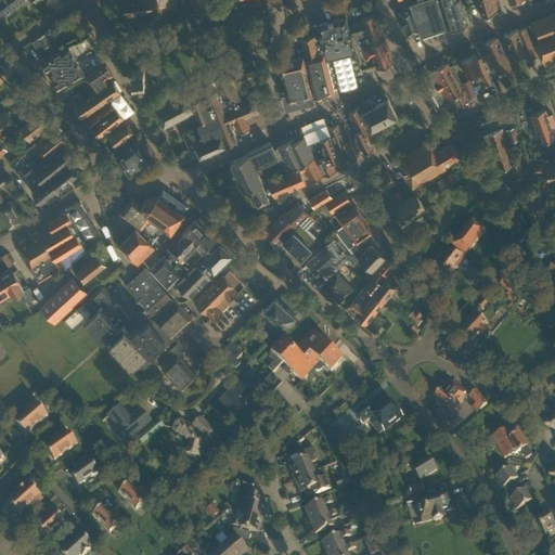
[(0,0),(0,17),(0,18),(13,8),(7,0),(0,0)]
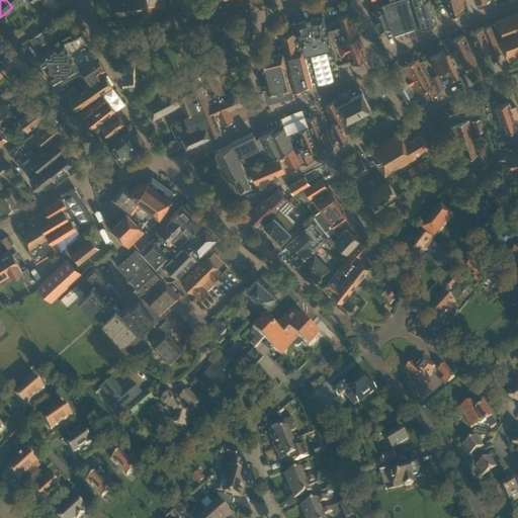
[(117,0),(117,1),(115,1),(117,15),(133,13),(132,4),(131,0),(117,0)]
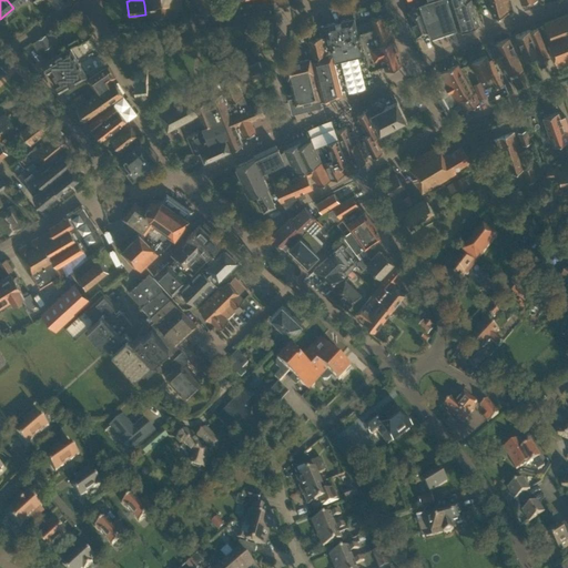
[(181,0),(174,0),(144,4),(145,14),(152,13),(152,17),(172,13),(172,11),(182,9),(181,0)]
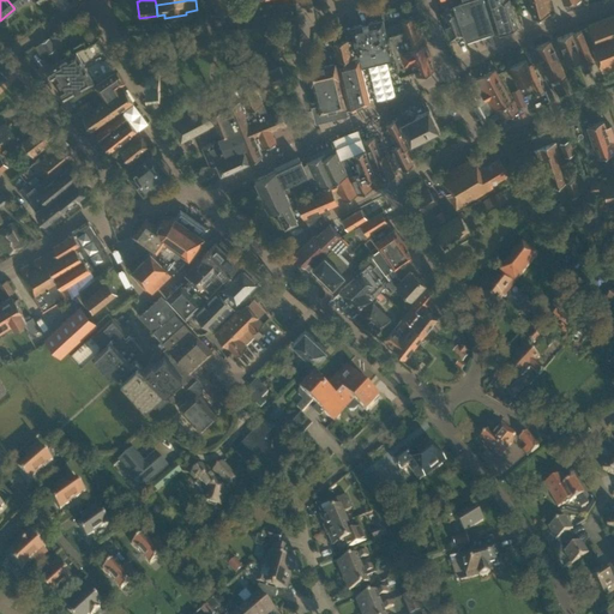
[(216,14),(234,7),(230,0),(206,0),(209,4),(211,2),(216,14)]
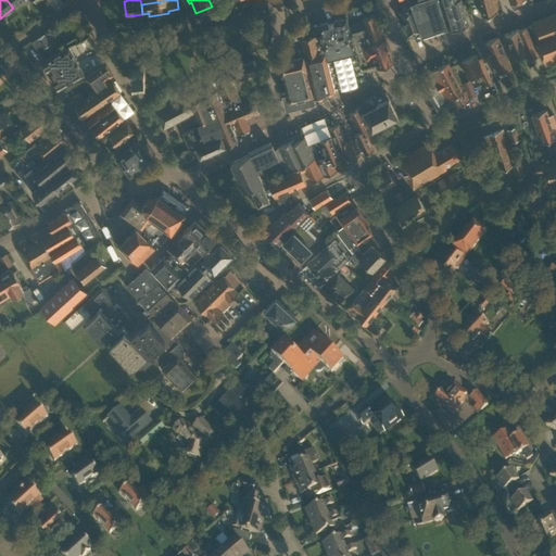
[(446,27),(440,2),(431,5),(429,0),(418,0),(411,2),(413,8),(400,11),(408,36),(420,32),(421,35),(446,27)]
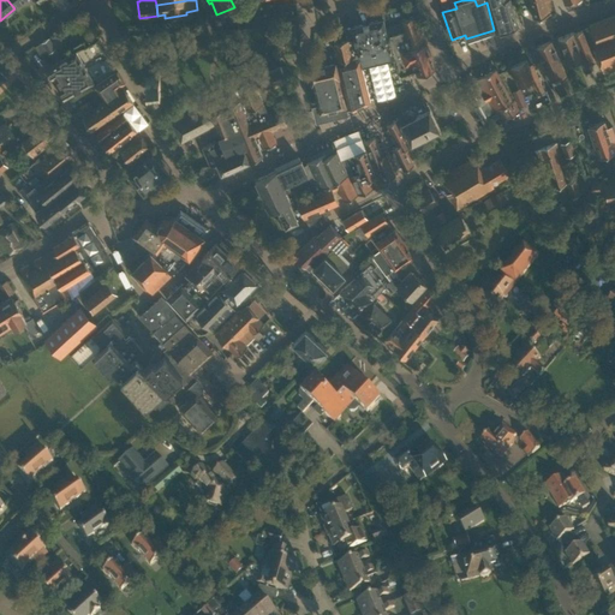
[(484,0),(487,3),(494,30),(495,30),(496,34),(519,27),(509,0),(484,0)]
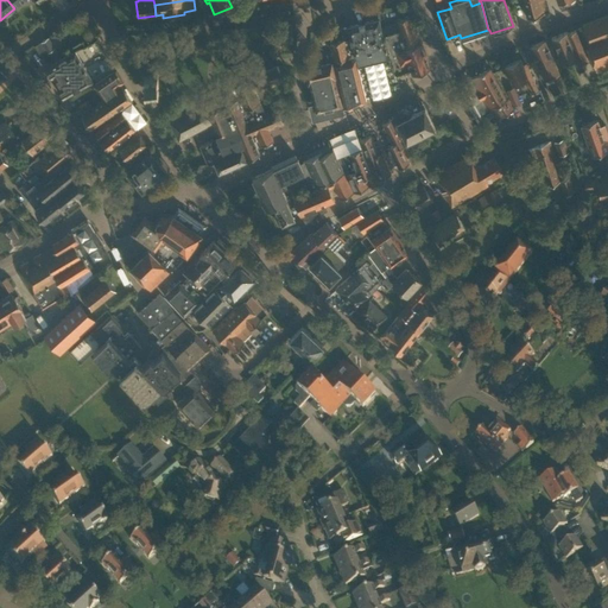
[(521,0),(527,18),(546,13),(542,0),(521,0)]
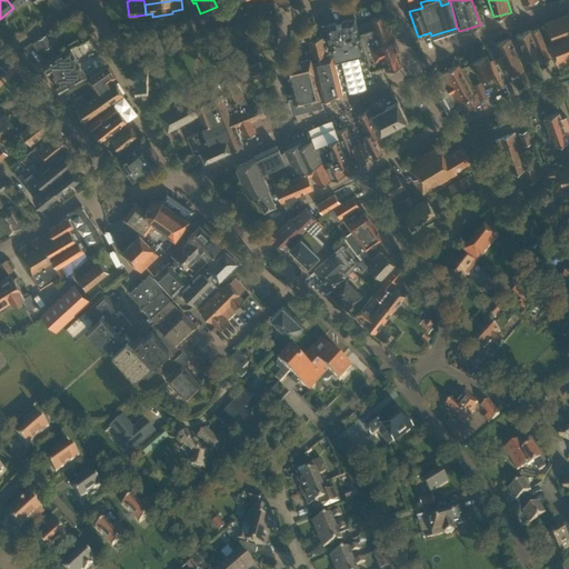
[(560,68),(568,65),(568,12),(543,23),(550,40),(549,40),(560,68)]
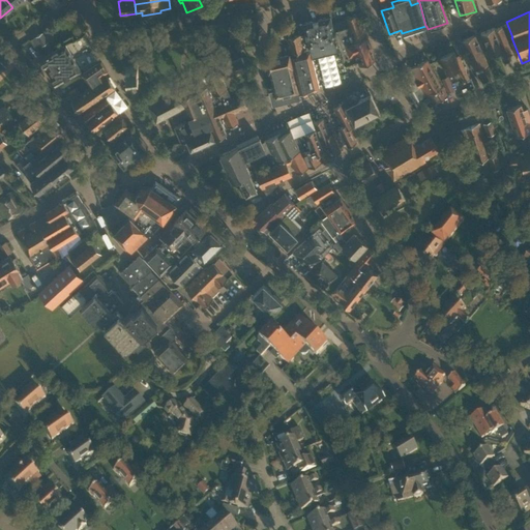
[(360,12),(346,18),(331,23),(335,36),(337,42),(336,42),(336,45),(337,45),(344,64),(352,61),(358,59),(360,64),(376,58),(367,37),(360,12)]
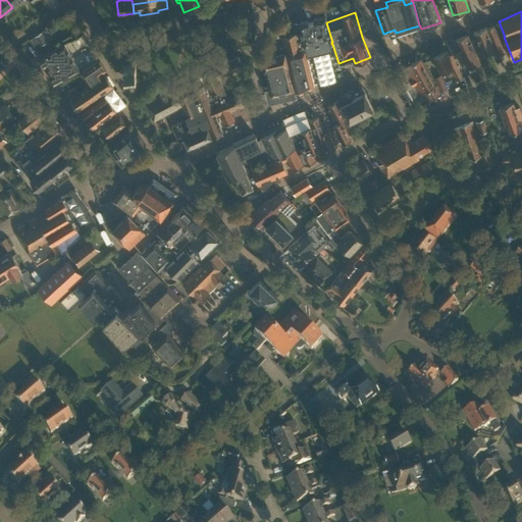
[(332,51),(330,41),(325,16),(299,23),(301,34),(304,47),(305,47),(308,56),(332,51)]
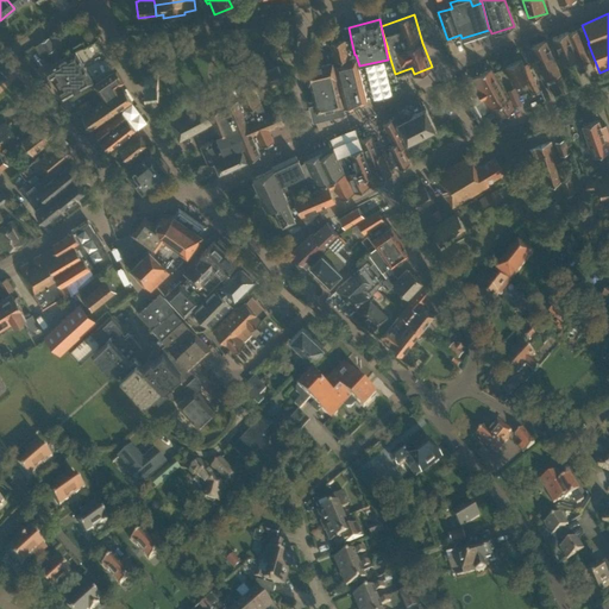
[(282,54),(282,42),(293,42),(292,25),(276,26),(263,26),(264,43),(269,43),(270,54),(282,54)]
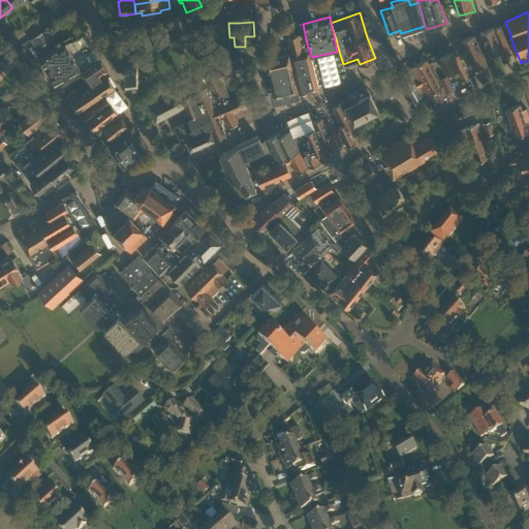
[(494,28),(479,33),(489,56),(502,51),(504,55),(511,53),(500,26),(494,28)]
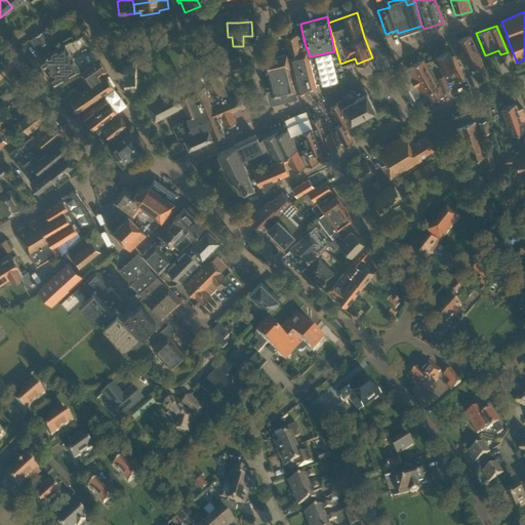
[(41,45),(47,41),(42,32),(30,40),(36,50),(42,46),(41,45)]
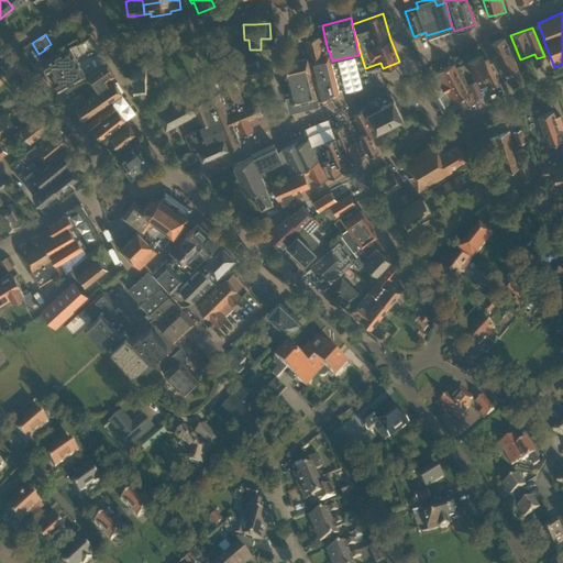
[(328,51),(324,36),(319,37),(319,36),(305,40),(309,57),(323,54),(322,52),(328,51)]
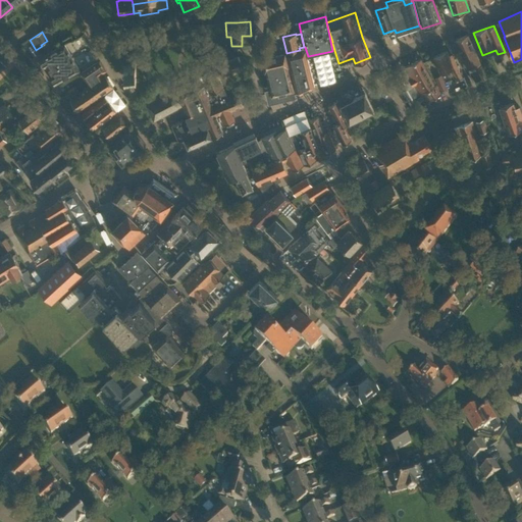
[(468,35),(455,40),(460,51),(456,53),(459,61),(464,59),(472,56),(469,49),(473,47),(475,46),(472,40),(470,41),(468,35)]
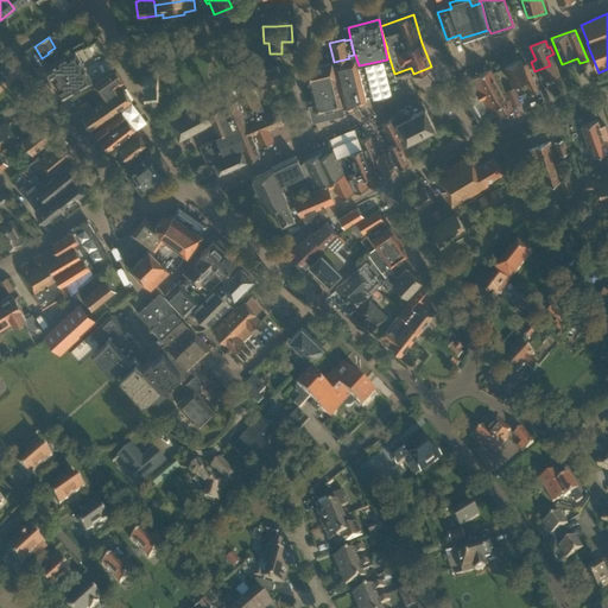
[(75,51),(46,68),(52,77),(55,76),(61,87),(58,88),(63,97),(93,81),(75,51)]
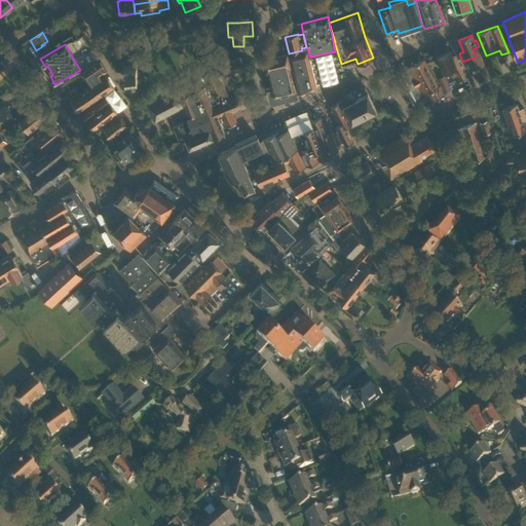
[(467,60),(472,70),(484,64),(477,47),(473,49),(476,57),(467,60)]
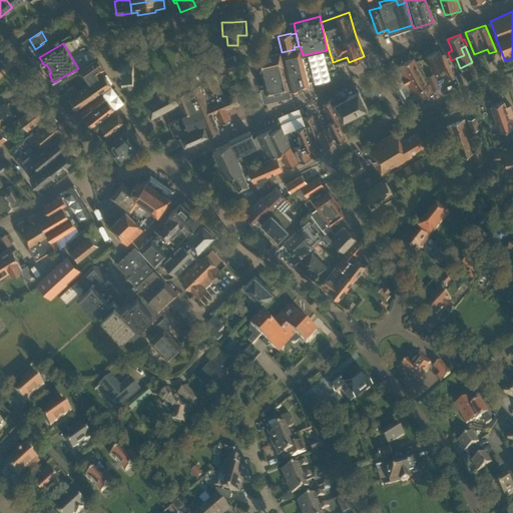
[(281,55),(280,53),(258,58),(261,71),(268,94),(288,89),(288,88),(290,88),(291,91),(295,93),(309,85),(300,50),(281,55)]
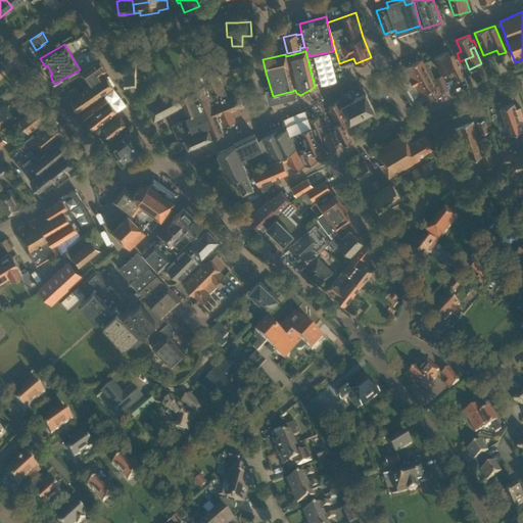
[(450,56),(447,51),(433,57),(440,74),(453,68),(458,80),(464,78),(454,55),(450,56)]
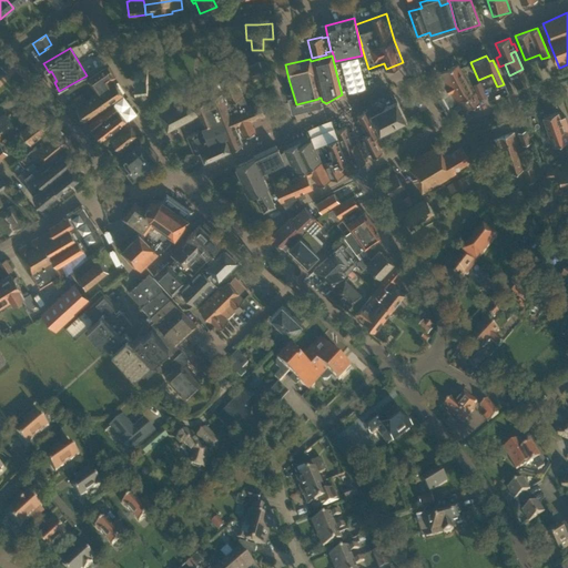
[(264,72),(259,60),(241,68),(241,67),(232,71),(234,74),(220,81),(225,93),(223,94),(222,92),(209,98),(210,100),(206,101),(206,100),(193,105),(189,98),(159,113),(168,131),(198,115),(204,130),(201,131),(201,130),(199,131),(198,131),(186,137),(194,153),(201,151),(204,160),(242,143),(240,135),(253,130),(250,122),(265,115),(260,102),(249,107),(240,83),(264,72)]
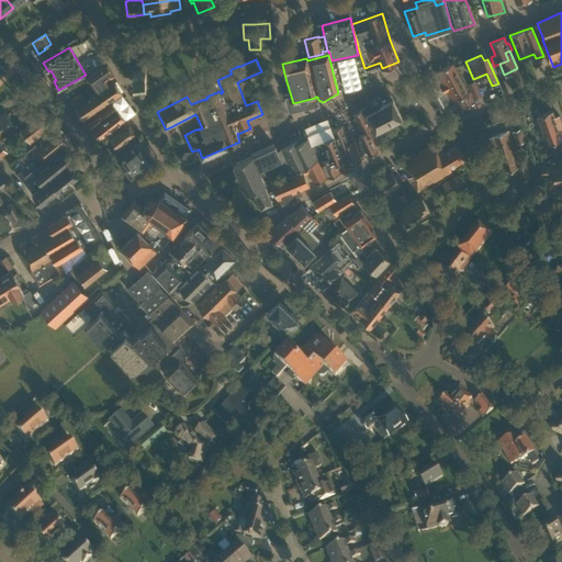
[(134,79),(148,78),(147,64),(133,66),(134,79)]
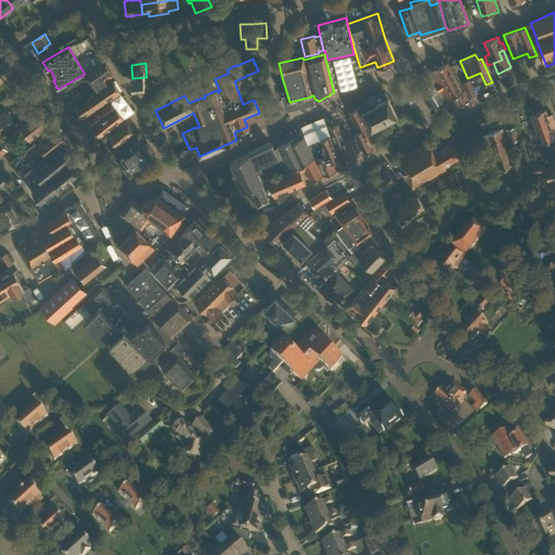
[(93,91),(103,104),(120,93),(112,79),(111,79),(110,77),(114,74),(106,64),(86,78),(94,91),(93,91)]
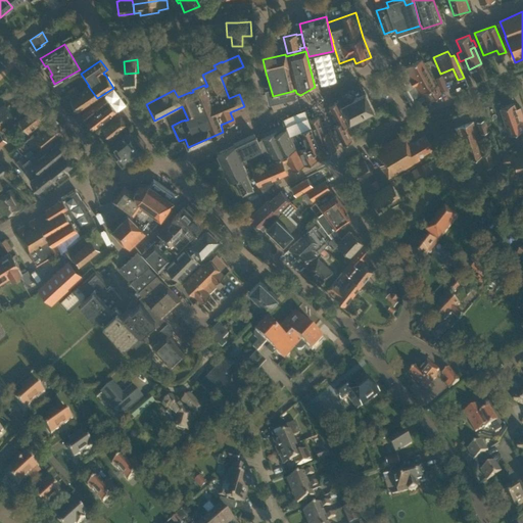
[(422,60),(406,68),(408,73),(412,80),(414,85),(420,95),(423,93),(425,98),(427,102),(441,95),(436,85),(435,86),(424,63),(422,60)]
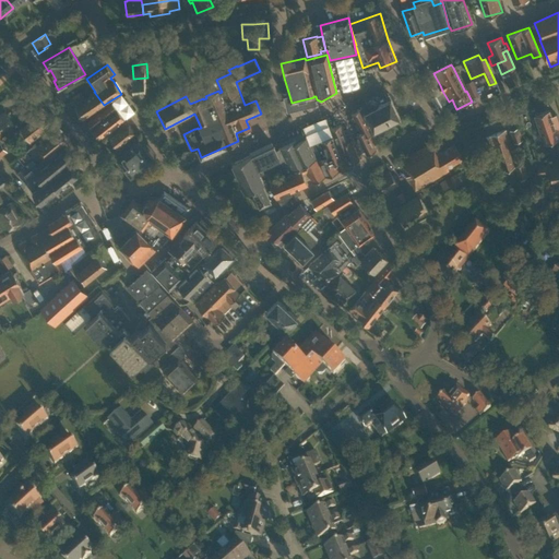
[(515,85),(523,82),(518,69),(510,72),(515,85)]
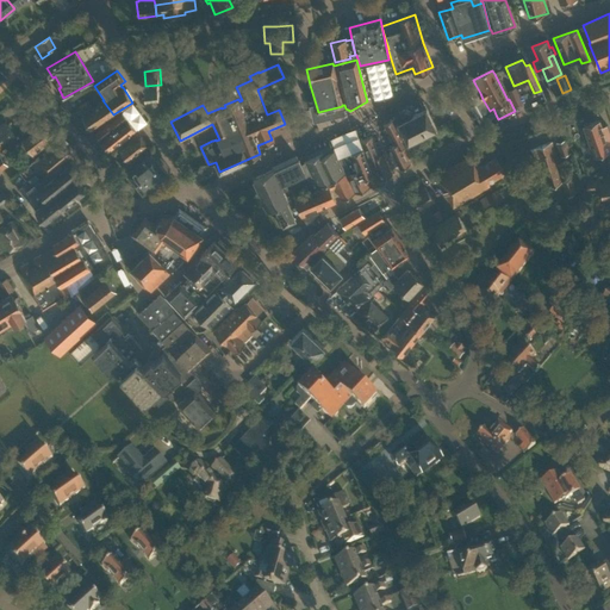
[(515,106),(523,103),(516,87),(508,91),(515,106)]
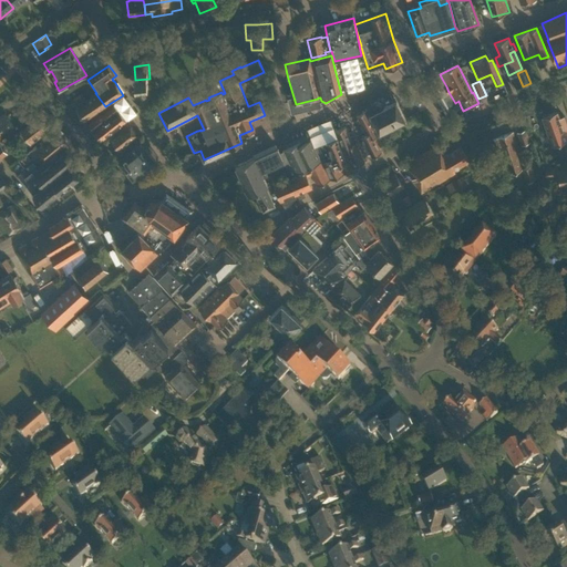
[(78,106),(75,107),(85,121),(96,112),(105,106),(95,93),(86,99),(82,92),(72,99),(78,106)]
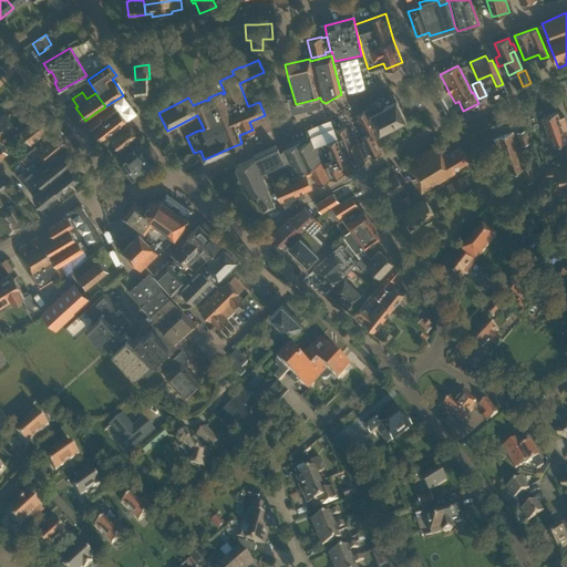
[(384,106),(383,104),(384,101),(378,99),(375,105),(367,110),(379,134),(406,120),(397,100),(384,106)]
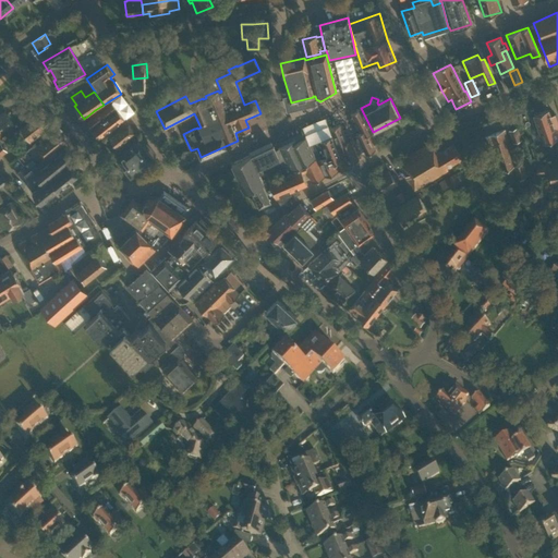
[(99,112),(86,122),(99,138),(124,119),(112,104),(100,112),(99,112)]
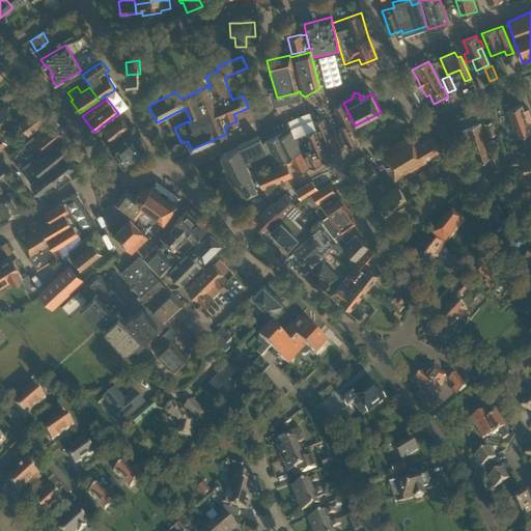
[(355,126),(343,103),(334,107),(343,126),(338,128),(340,132),(339,133),(344,144),(346,143),(348,147),(358,142),(355,138),(358,136),(353,127),(355,126)]
